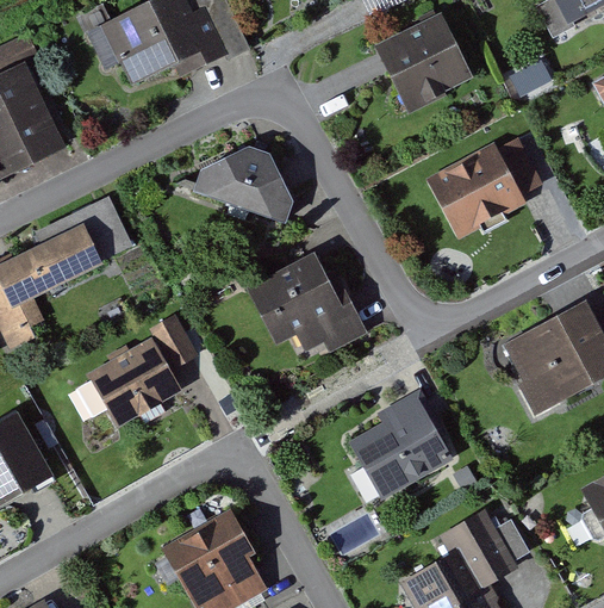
[(131,0),(99,17),(131,82),(211,43),(190,0),(131,0)]
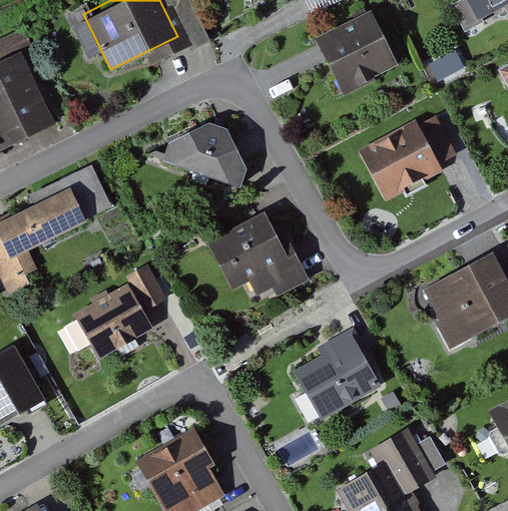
[(475,0),(484,16),(507,2),(507,0),(475,0)]
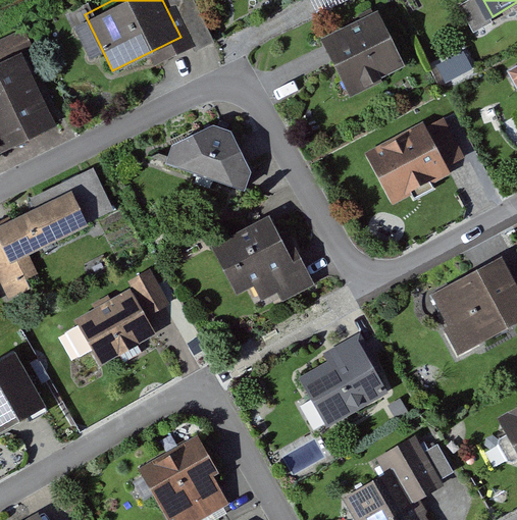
[(374,9),(327,36),(356,88),(403,61),(374,9)]
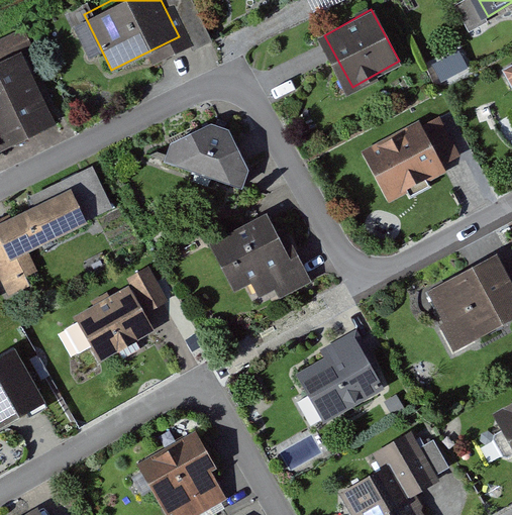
[(12,53),(0,58),(0,133),(4,141),(45,121),(12,53)]
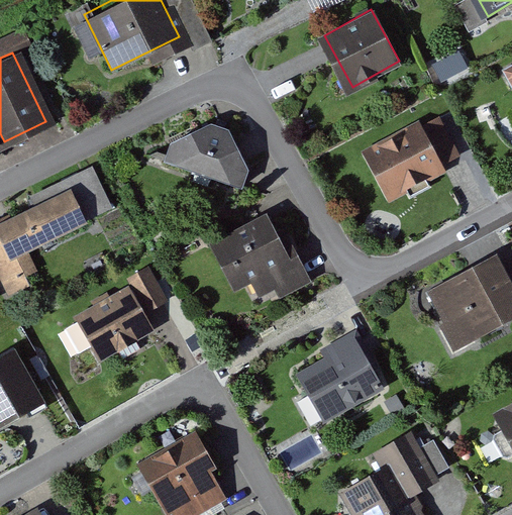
[(416,116),(364,145),(392,196),(444,167),(416,116)]
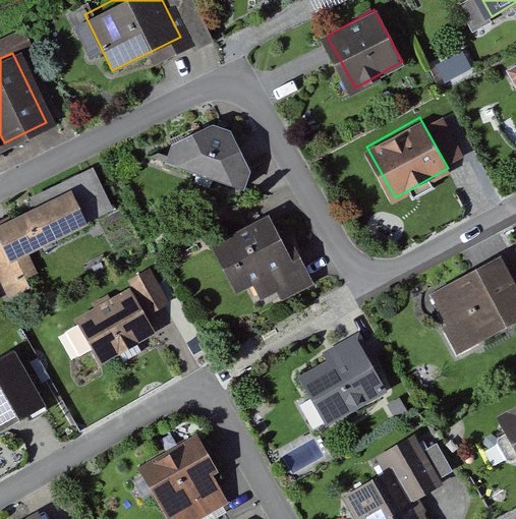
[(246,181),(217,122),(179,140),(209,199),(246,181)]
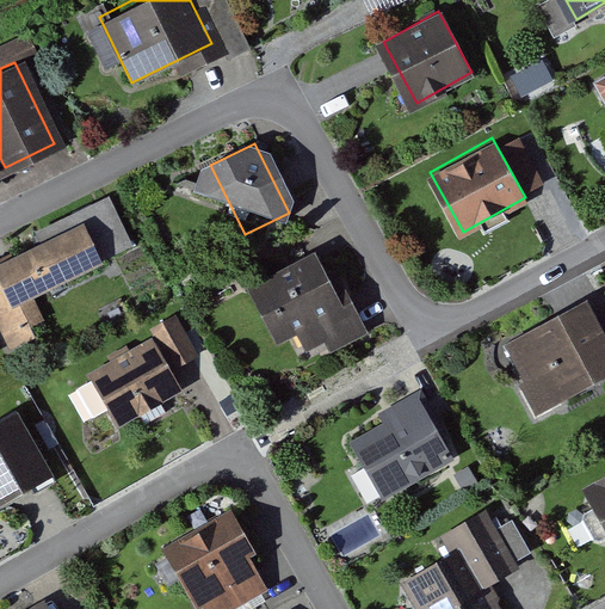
[(86,221),(0,263),(0,315),(106,264),(86,221)]
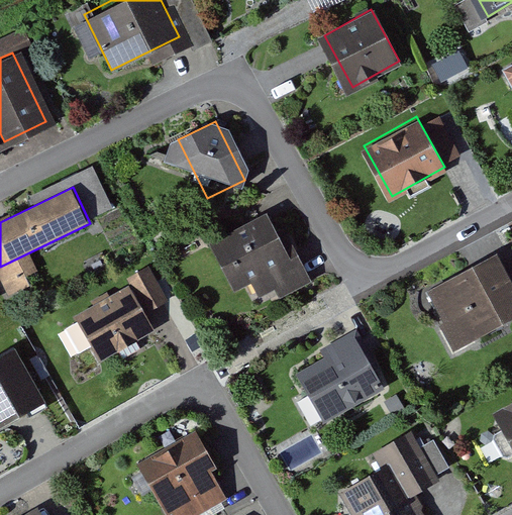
[(294,269),(266,212),(216,236),(244,293),(294,269)]
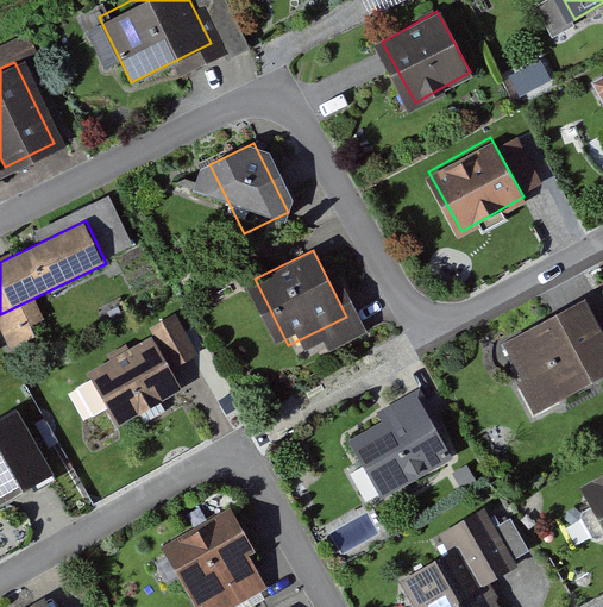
[(602,332),(585,299),(508,339),(542,404),(602,371),(602,332)]
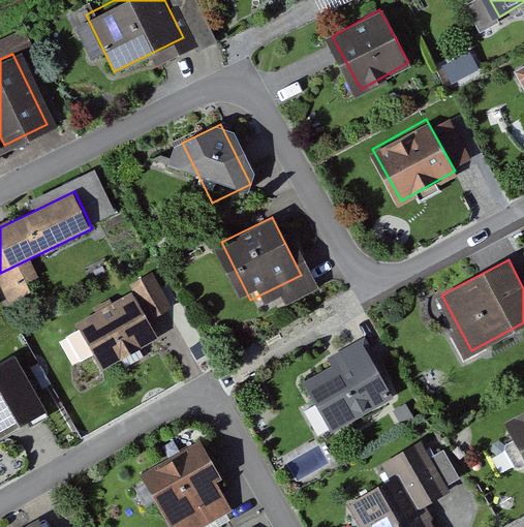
[(134,300),(81,326),(101,369),(155,342),(134,300)]
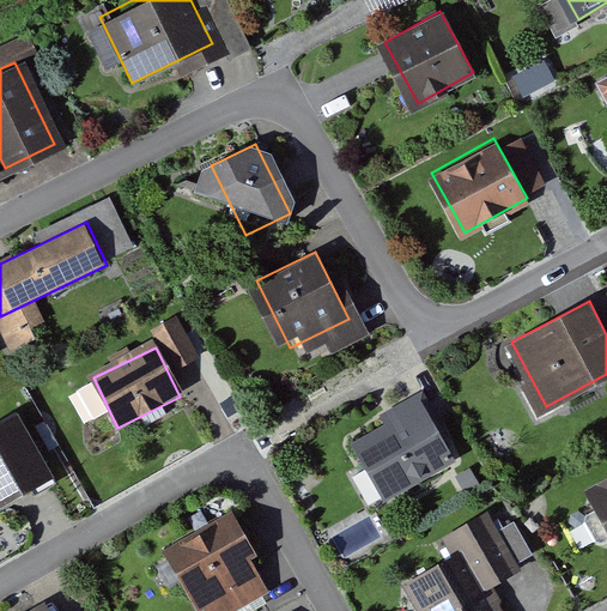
[(424,404),(353,441),(384,502),(455,465),(424,404)]
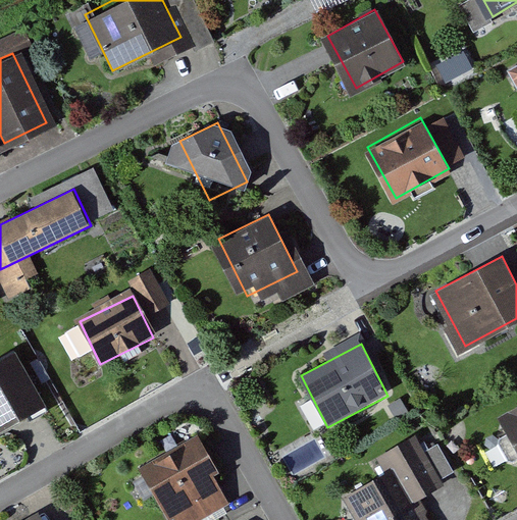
[(17,357),(0,365),(0,433),(45,412),(17,357)]
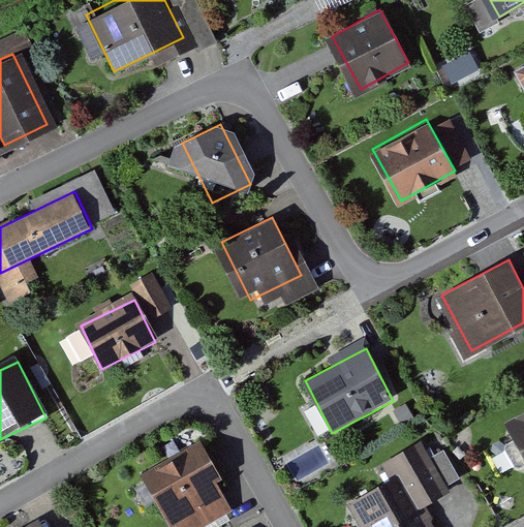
[(523,412),(506,423),(523,454),(523,412)]
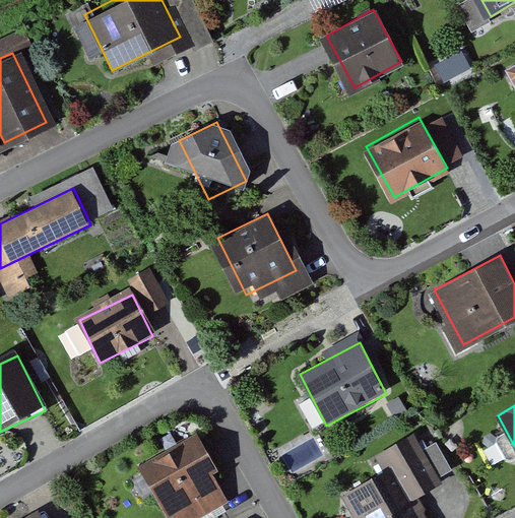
[(411,437),(371,459),(380,474),(352,490),(368,517),(414,517),(406,504),(439,486),(411,437)]
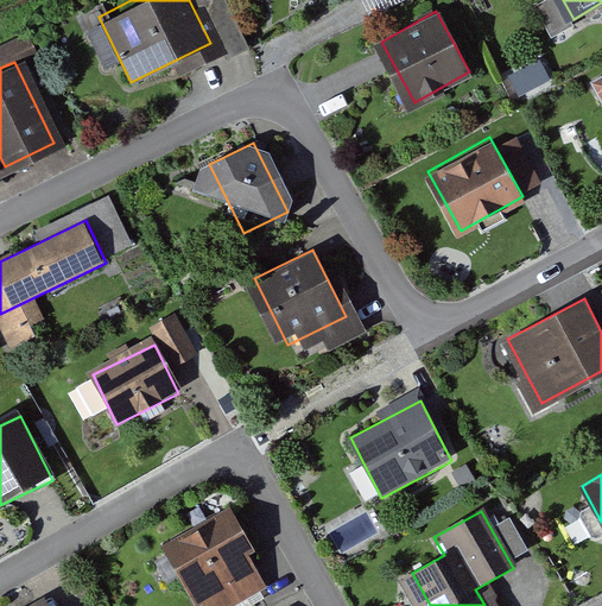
[(226,605),(258,591),(220,513),(169,540),(201,605),(226,605)]
